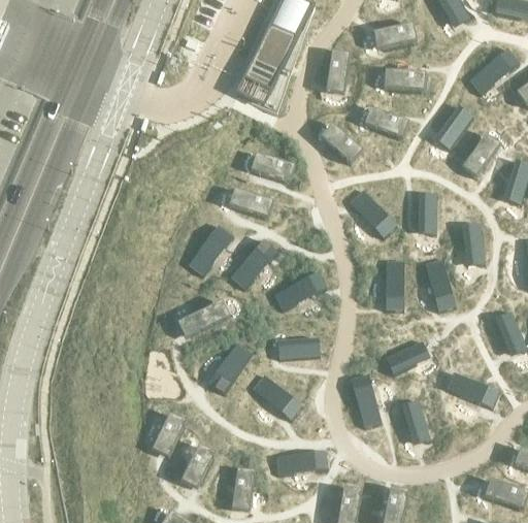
[(264,106),(315,5),(304,0),(282,0),(236,93),(264,106)]
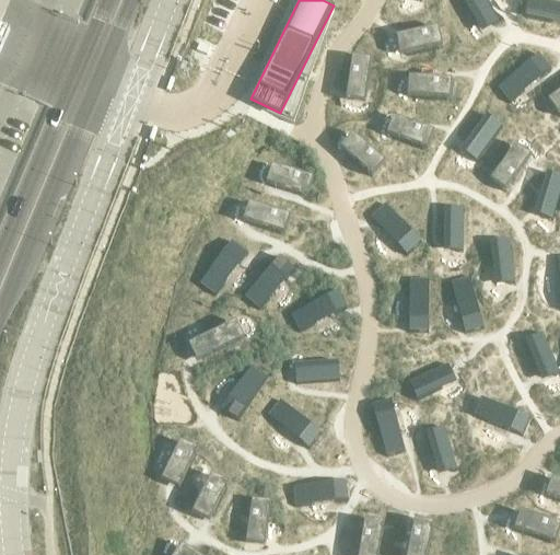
[(464,0),(481,29),(498,19),(487,0),(464,0)]
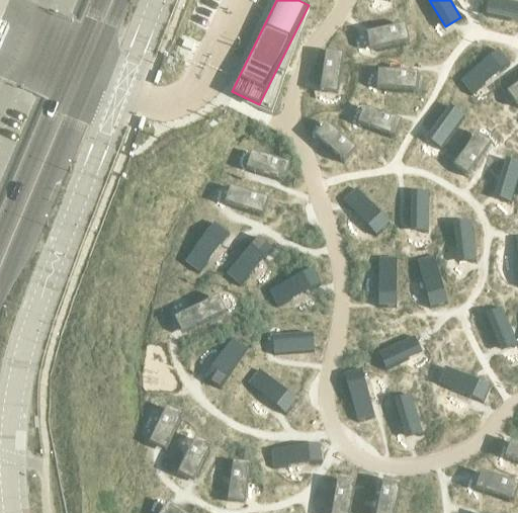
[(487,0),(485,11),(517,18),(517,0),(487,0)]
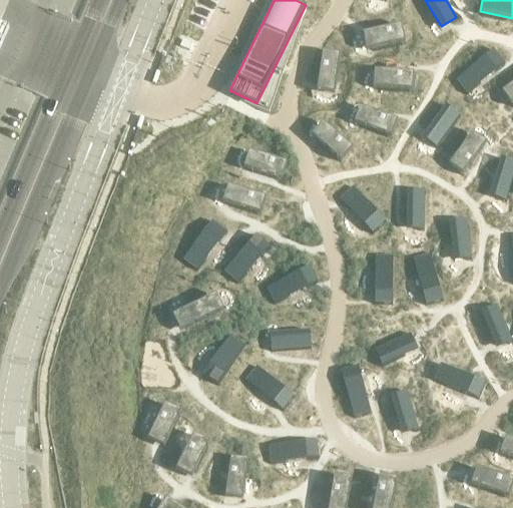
[(401,22),(369,29),(373,46),(405,39),(401,22)]
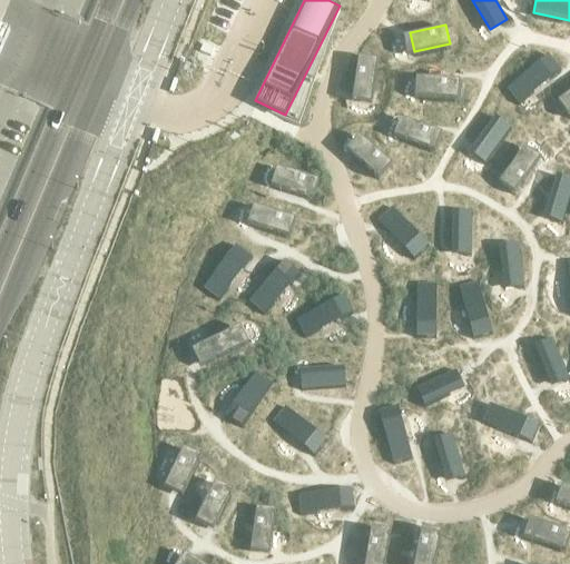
[(505,85),(518,100),(560,66),(548,51),(505,85)]
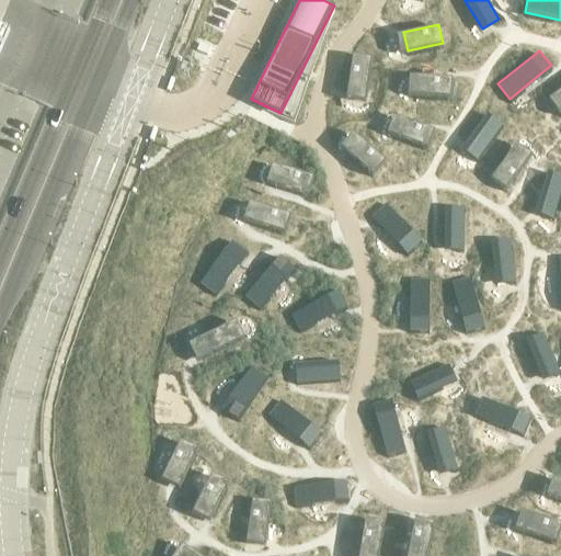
[(371,56),(352,53),(347,89),(366,92),(371,56)]
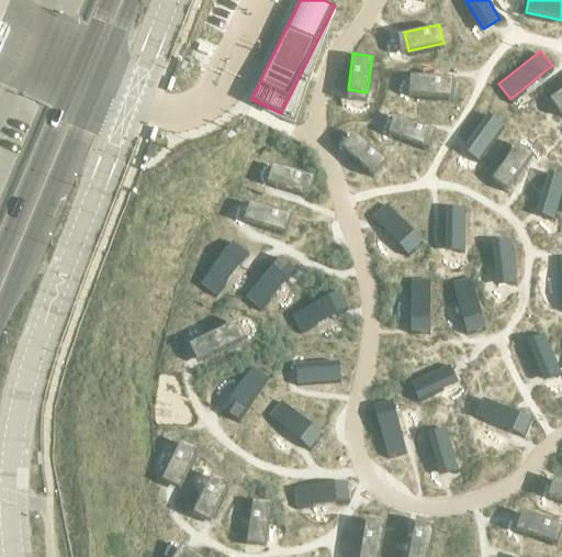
[(453,77),(417,74),(416,93),(452,96),(453,77)]
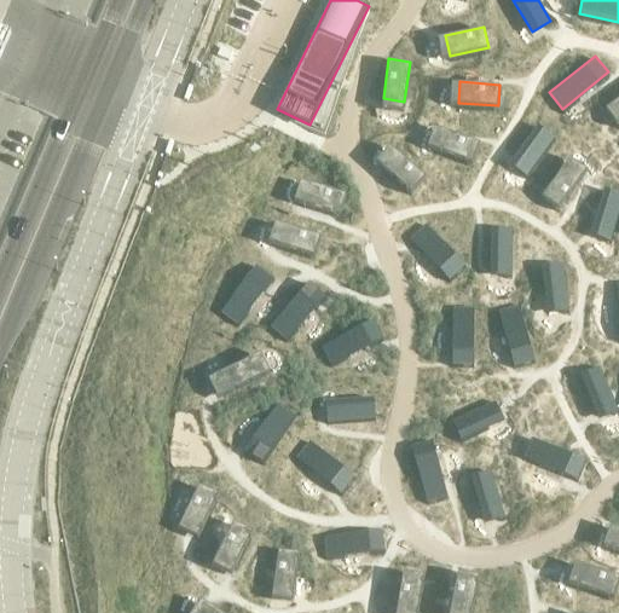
[(618,125),(618,122),(618,96),(605,107),(618,125)]
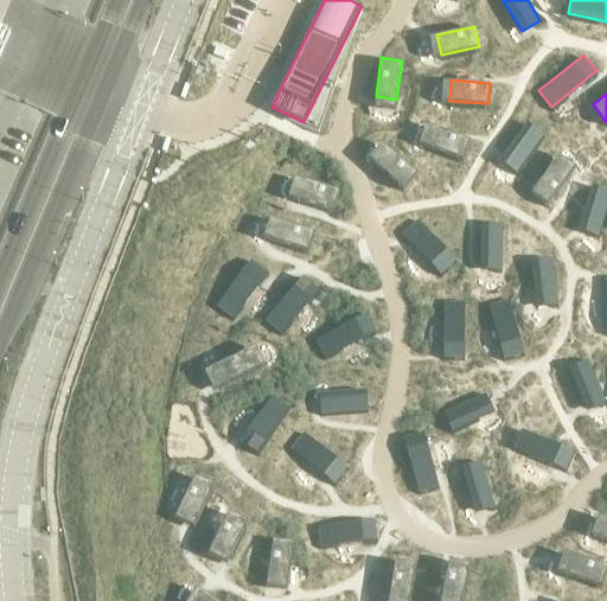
[(516,171),(544,133),(526,120),(499,158),(516,171)]
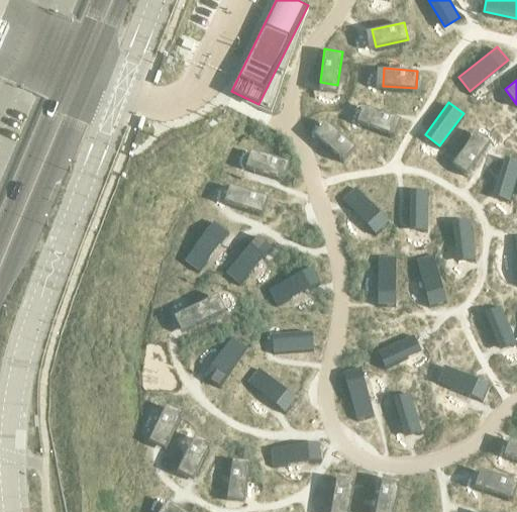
[(401,118),(370,106),(363,123),(394,135),(401,118)]
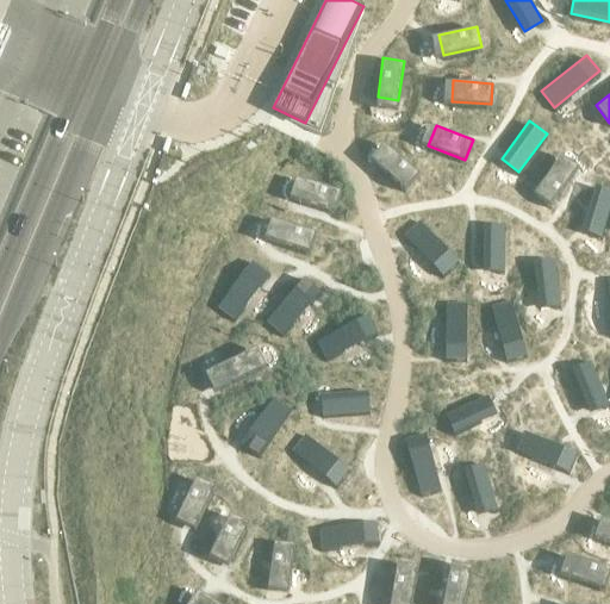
[(419,173),(390,147),(375,162),(405,188),(419,173)]
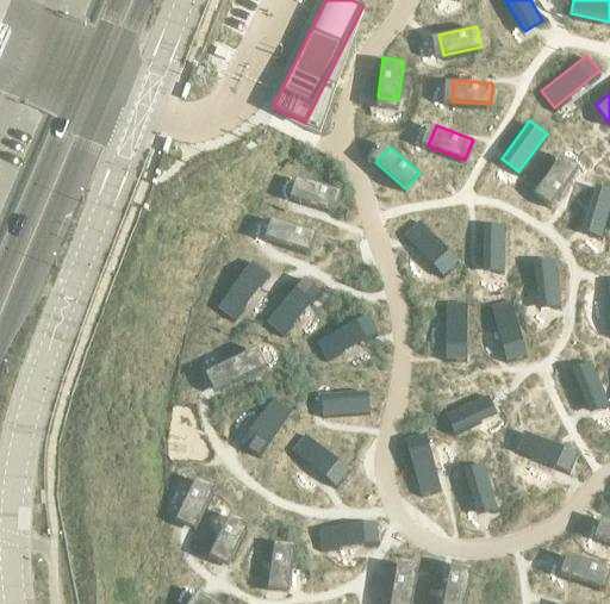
[(551,205),(573,173),(556,160),(534,192),(551,205)]
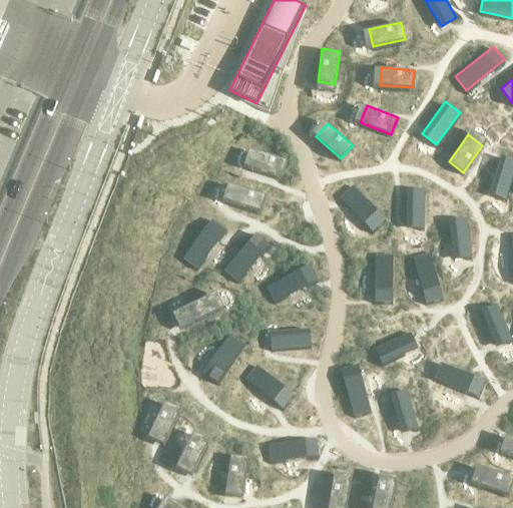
[(287,160),(255,150),(249,167),(281,177),(287,160)]
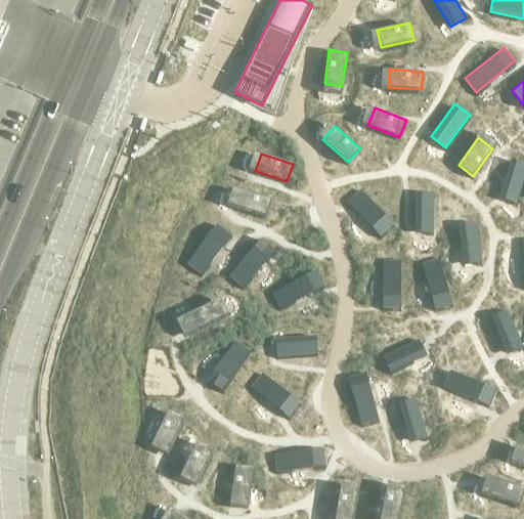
[(498,197),(517,202),(523,176),(523,161),(511,158),(498,197)]
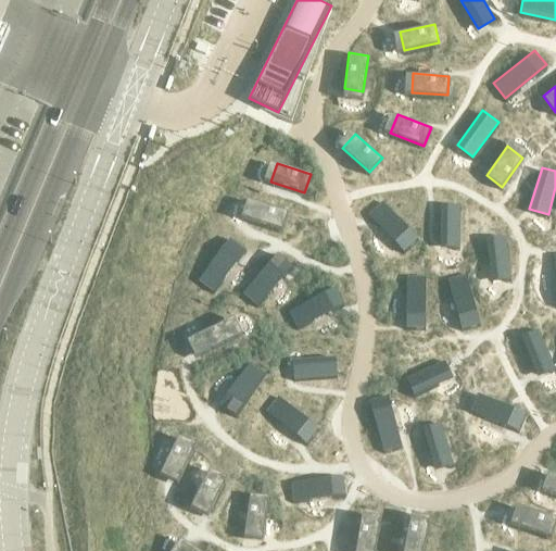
[(381,198),(367,211),(403,249),(417,236),(381,198)]
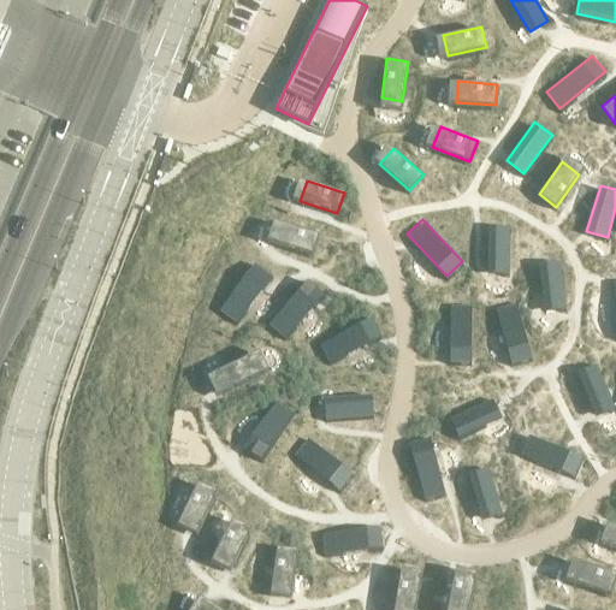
[(313,254),(319,234),(280,221),(274,242),(313,254)]
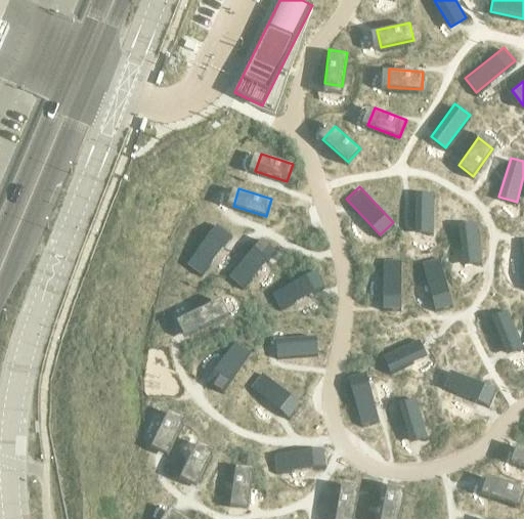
[(415,230),(433,231),(434,190),(416,190),(415,230)]
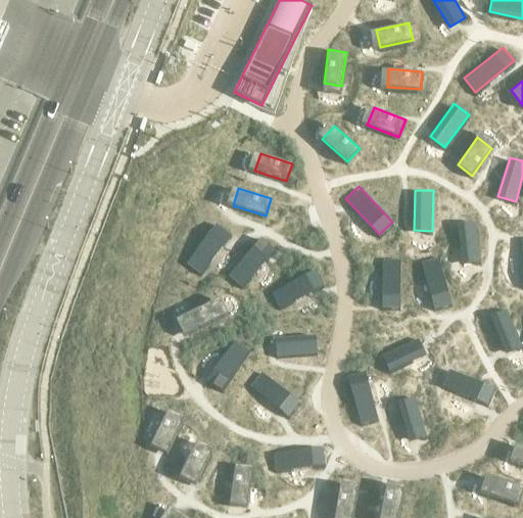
[(480,261),(475,220),(457,222),(462,263),(480,261)]
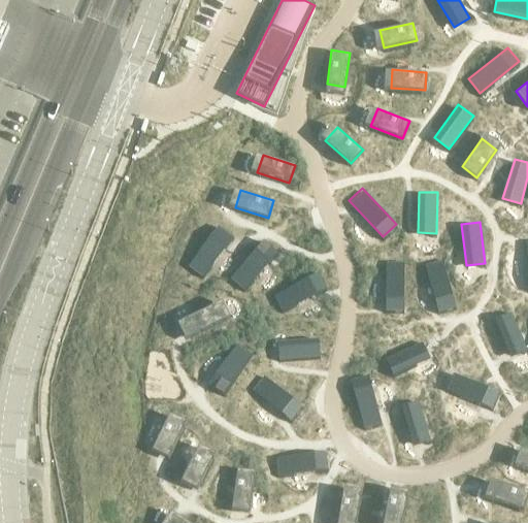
[(202,274),(233,234),(218,223),(188,263),(202,274)]
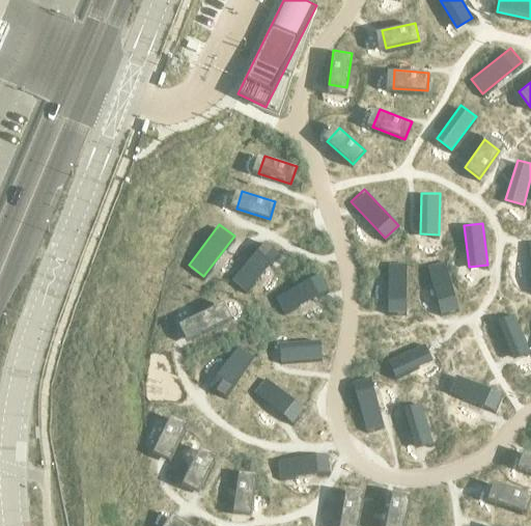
[(245,289),(279,252),(266,240),(231,277),(245,289)]
